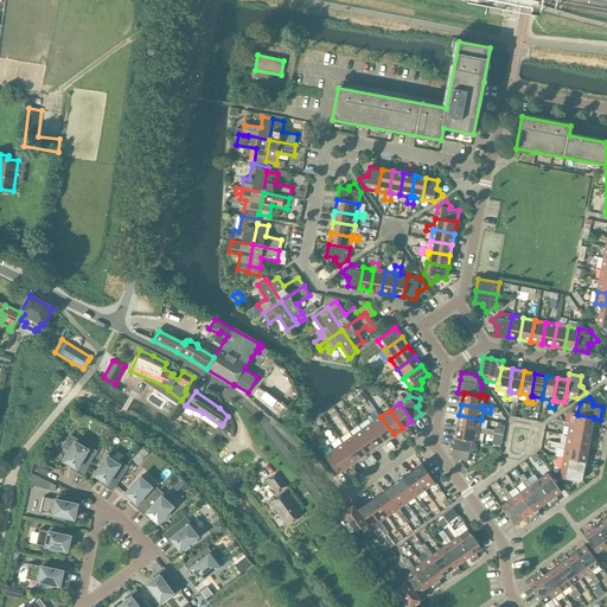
[(592,429),(594,419),(594,417),(577,415),(577,414),(572,413),(570,422),(563,421),(562,426),(569,427),(569,425),(592,429)]
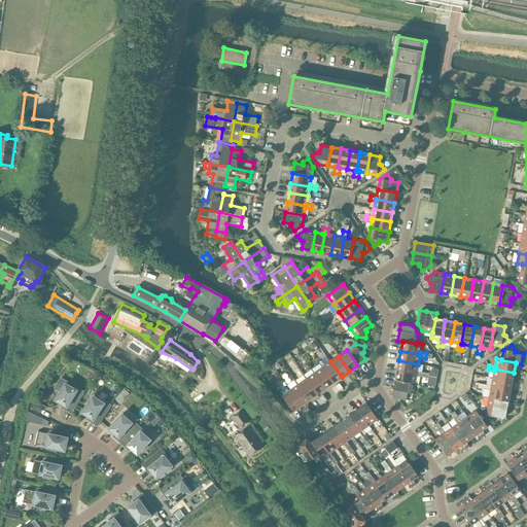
[(416,374),(417,372),(418,364),(398,360),(397,371),(416,374)]
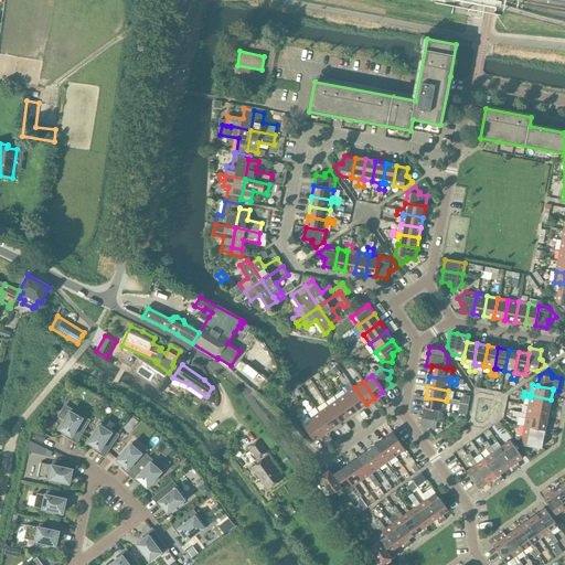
[(354,387),(345,394),(358,411),(366,404),(354,387)]
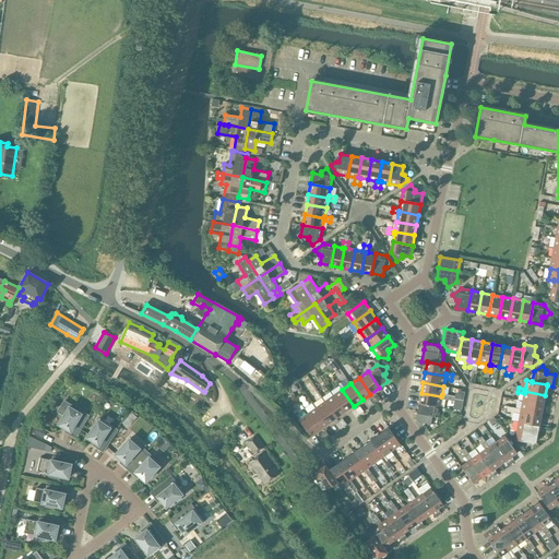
[(342,390),(333,395),(345,412),(354,406),(342,390)]
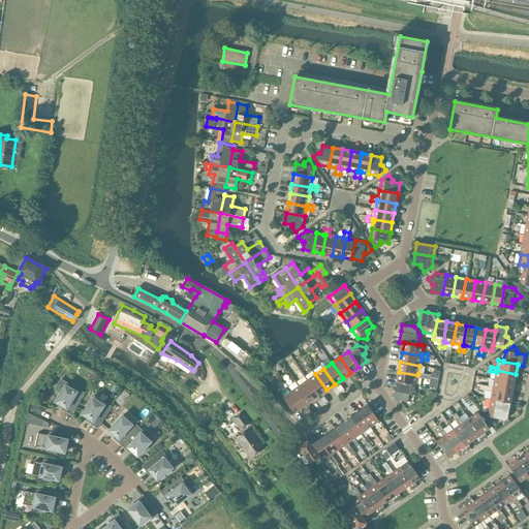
[(514,383),(516,374),(496,370),(496,372),(494,379),(514,383)]
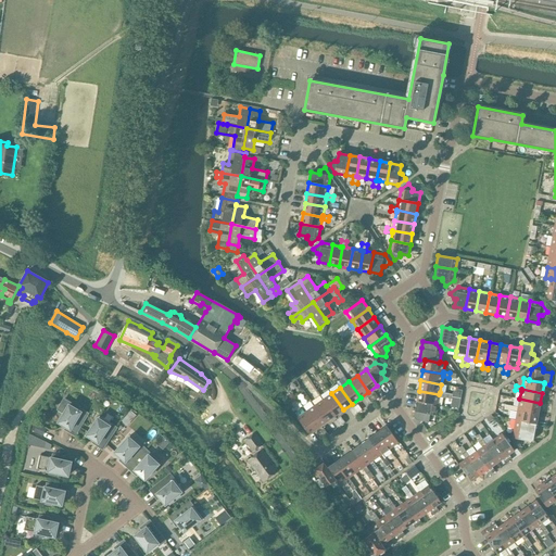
[(419,391),(417,401),(438,405),(439,396),(445,399),(446,393),(440,392),(439,394),(419,391)]
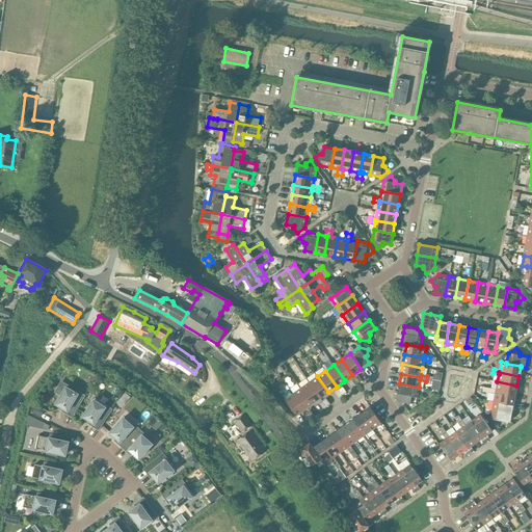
[(317,376),(310,382),(320,398),(328,392),(317,376)]
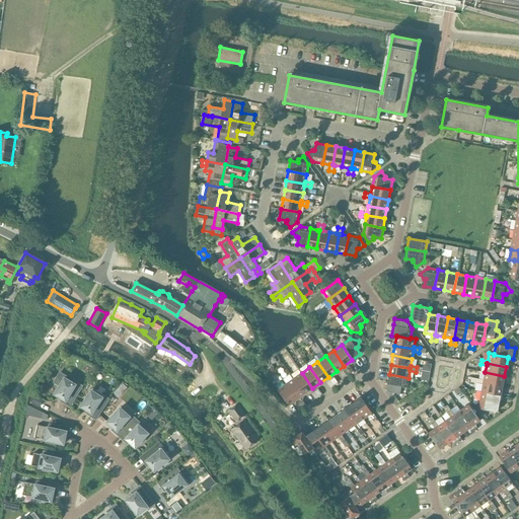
[(70,406),(82,386),(76,382),(75,384),(65,378),(66,376),(60,372),(53,383),(59,386),(55,394),(65,400),(64,402),(70,406)]
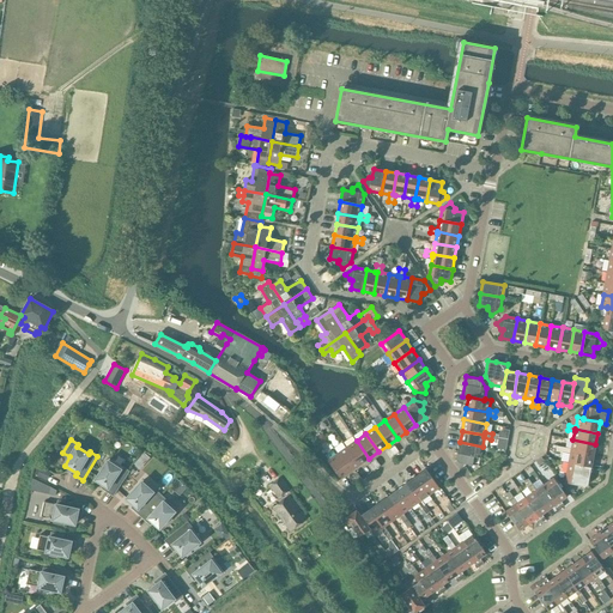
[(563,453),(570,454),(571,451),(594,455),(595,444),(572,439),(571,449),(564,448),(563,453)]
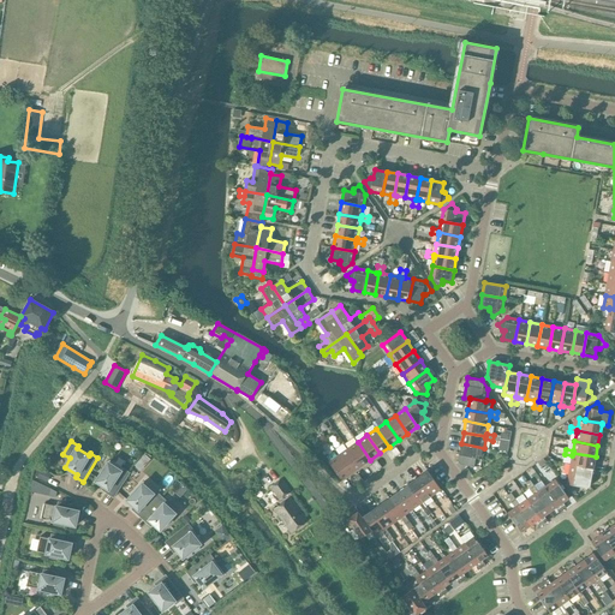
[(348,448),(360,466),(370,460),(358,442),(348,448)]
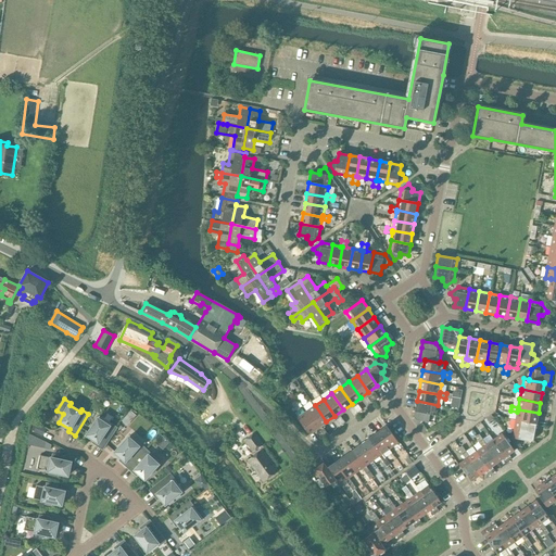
[(433,424),(438,405),(417,401),(414,417),(416,419),(433,424)]
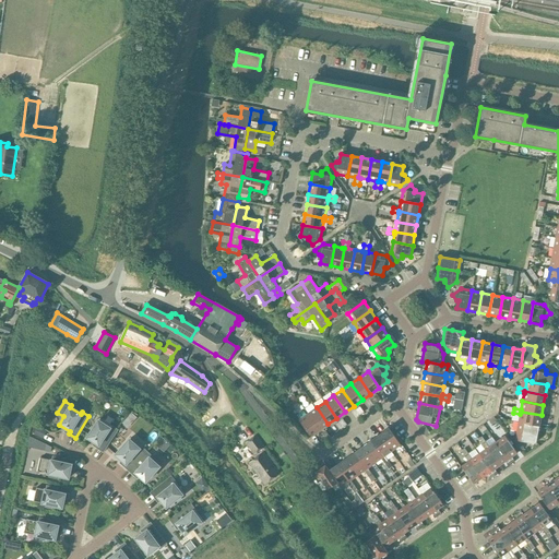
[(317,407),(308,414),(320,430),(328,424),(317,407)]
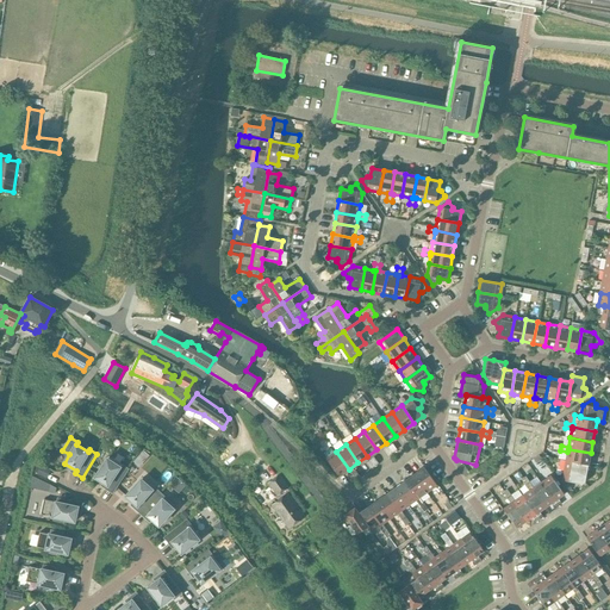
[(567,452),(566,460),(589,465),(591,453),(568,449),(567,452)]
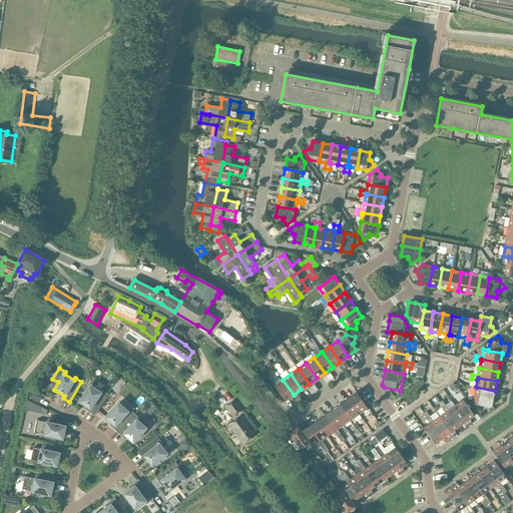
[(294,395),(283,380),(275,386),(285,401),(294,395)]
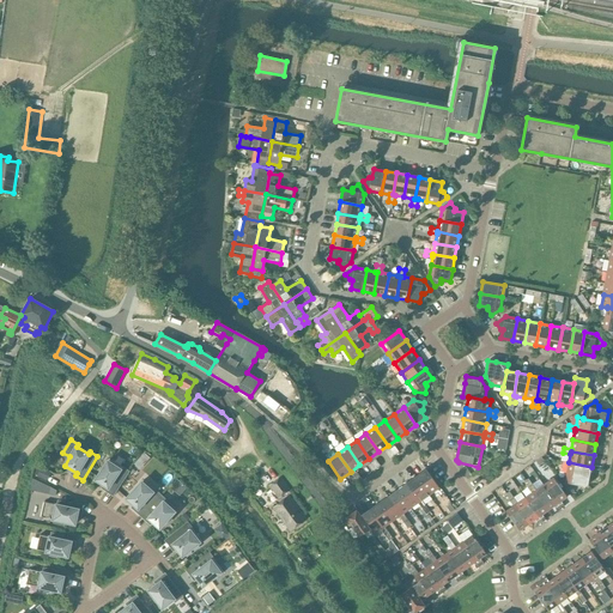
[(128,472),(109,459),(96,480),(108,487),(107,491),(114,495),(128,472)]
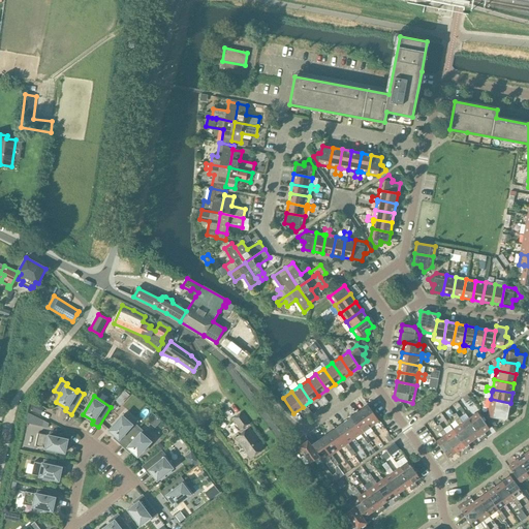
[(510,403),(491,399),(488,416),(505,421),(507,418),(510,403)]
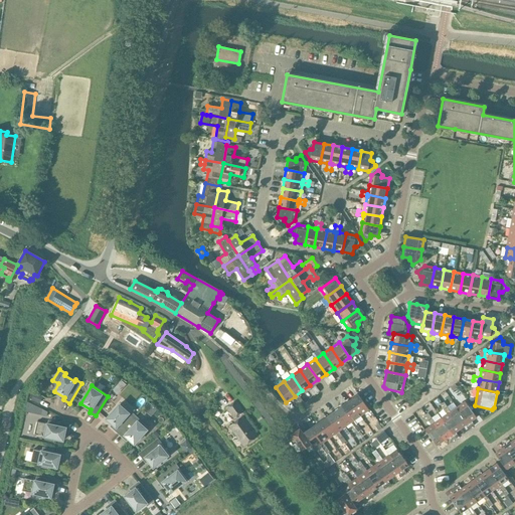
[(43,396),(34,393),(32,392),(29,398),(31,399),(31,400),(39,404),(43,396)]
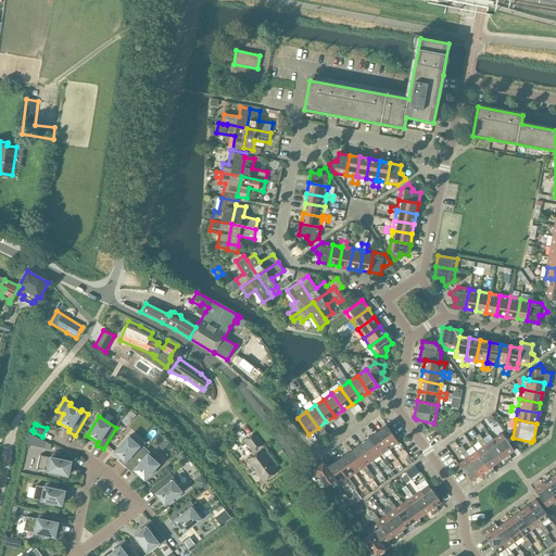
[(377,432),(389,449),(399,443),(387,426),(377,432)]
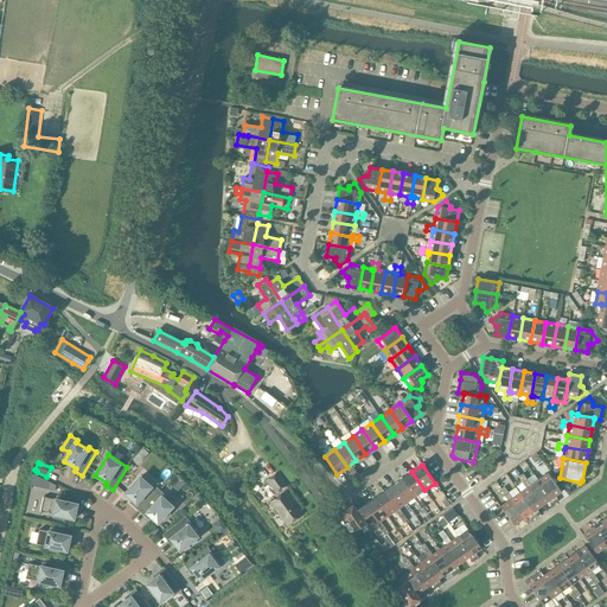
[(411,472),(403,478),(416,497),(419,496),(425,490),(411,472)]
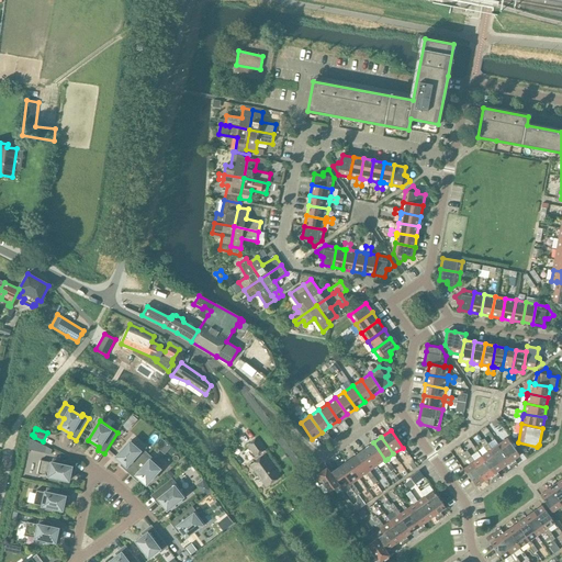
[(266,449),(257,438),(247,445),(256,457),(266,449)]
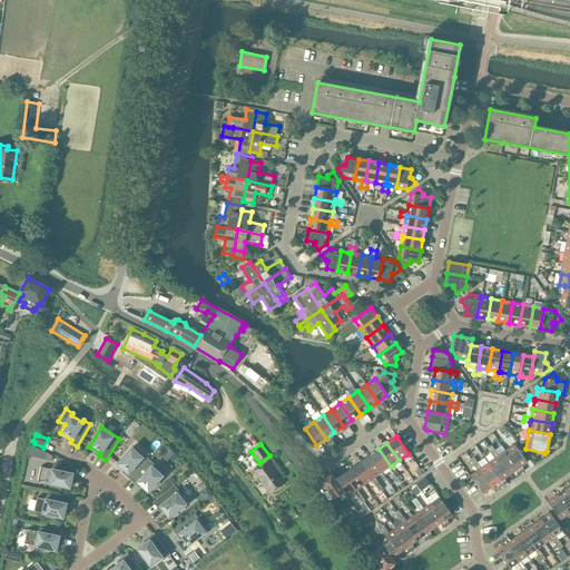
[(505,451),(521,473),(524,471),(521,465),(527,462),(514,444),(505,451)]
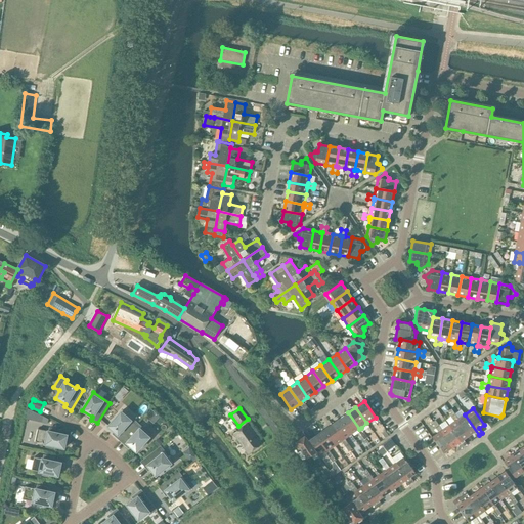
[(151,409),(145,416),(154,423),(160,416),(151,409)]
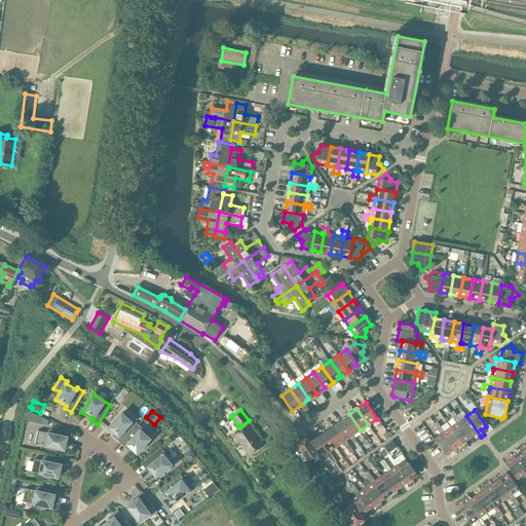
[(121,443),(138,425),(133,420),(130,422),(121,414),(109,427),(118,437),(116,438),(121,443)]
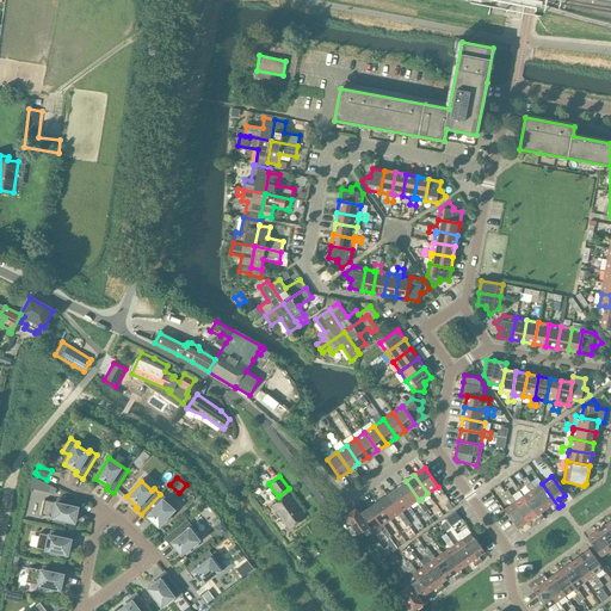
[(406,481),(396,488),(409,507),(417,503),(420,507),(425,504),(421,499),(419,500),(406,481)]
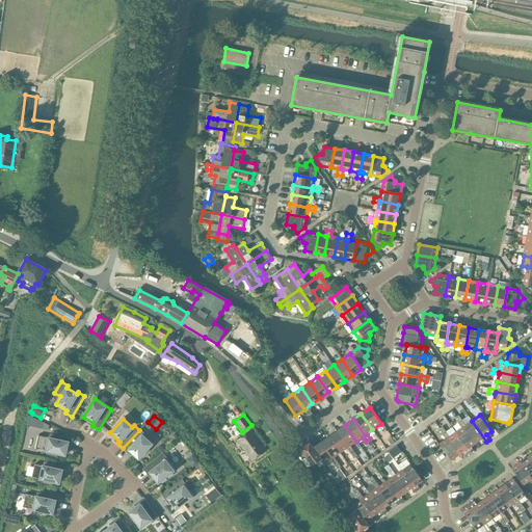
[(472,421),(466,425),(462,420),(458,423),(461,428),(463,427),(475,443),(480,440),(483,444),(486,442),(472,421)]
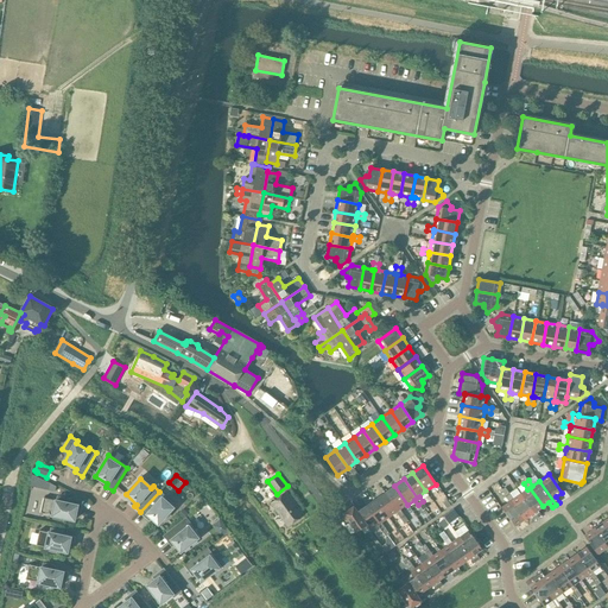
[(394,486),(385,492),(398,511),(400,510),(407,505),(394,486)]
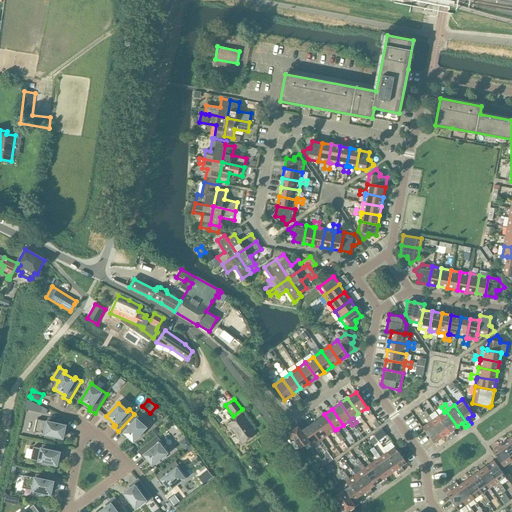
[(446,411),(444,412),(438,416),(453,436),(456,434),(453,430),(457,426),(446,411)]
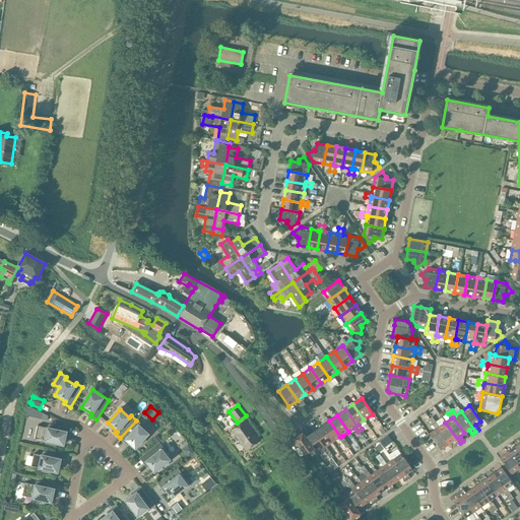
[(136,420),(120,438),(125,442),(127,440),(136,449),(150,433),(136,420)]
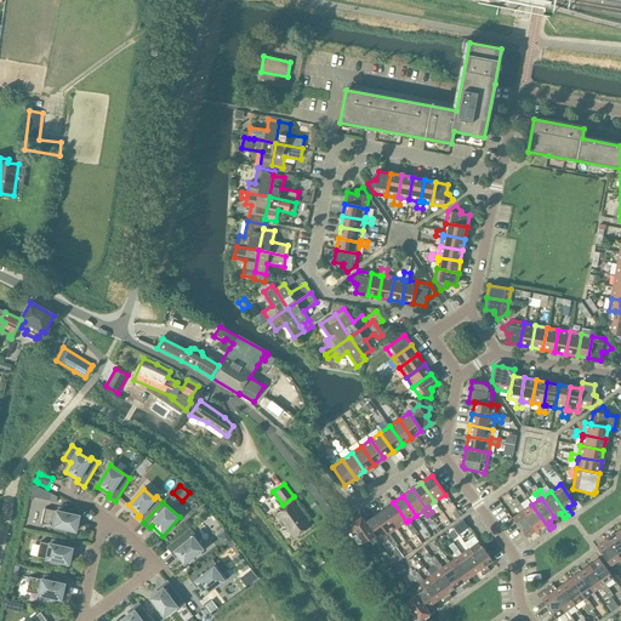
[(393,502),(383,510),(397,529),(404,523),(409,529),(412,527),(409,520),(406,522),(393,502)]
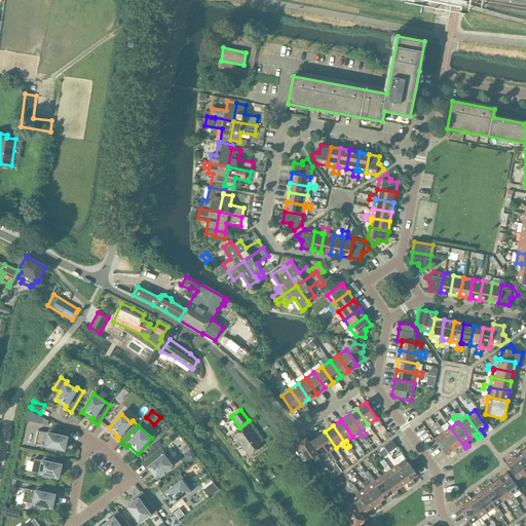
[(262,446),(248,426),(235,436),(250,455),(262,446)]
